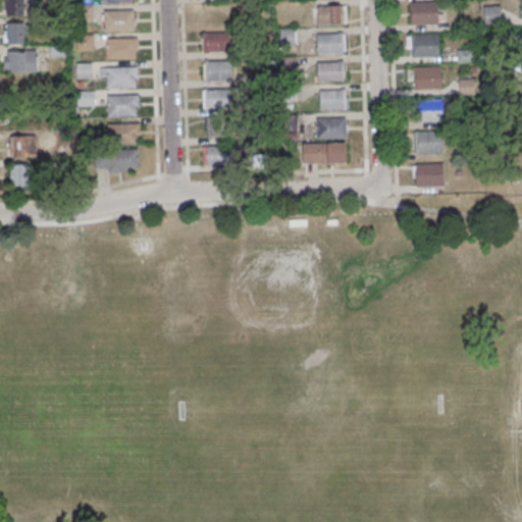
[(5,0),(6,14),(24,14),(24,0),(5,0)]
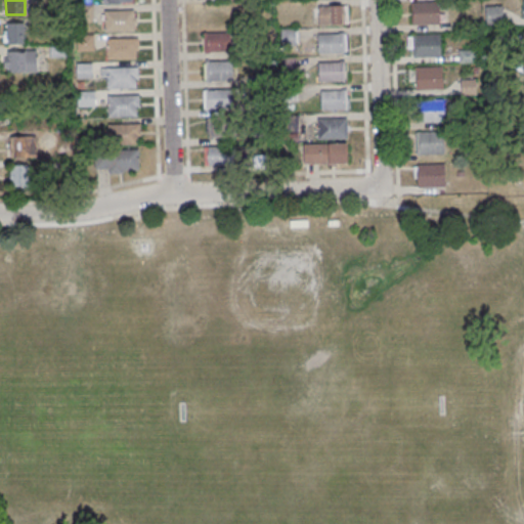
[(411,25),(442,25),(442,2),(411,2),(411,25)]
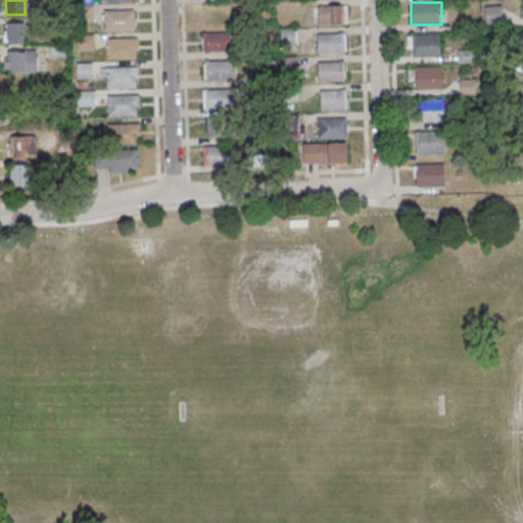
[(346,25),(346,5),(318,5),(318,25),(346,25)]
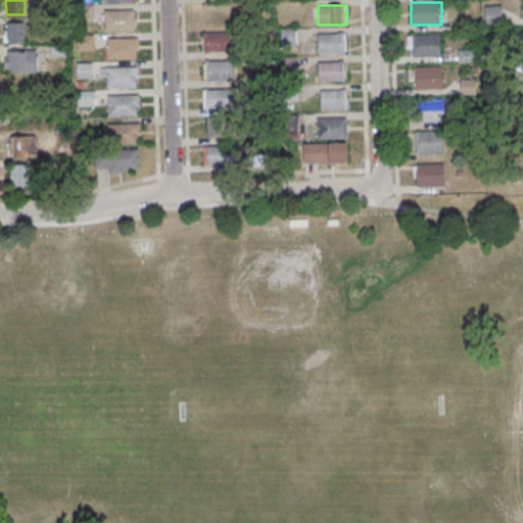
[(103,11),(133,11),(133,32),(103,32),(103,11)]
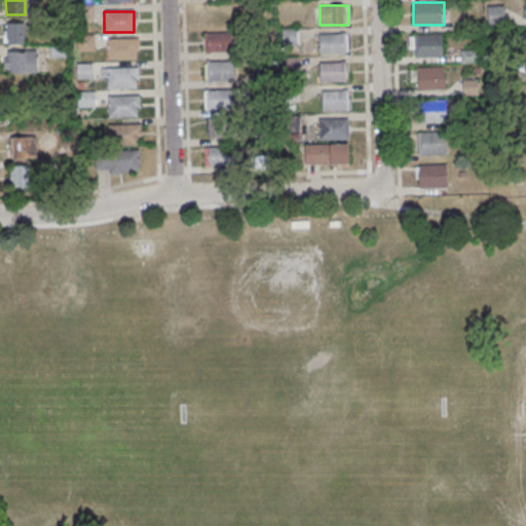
[(26,43),(26,23),(6,23),(6,43),(26,43)]
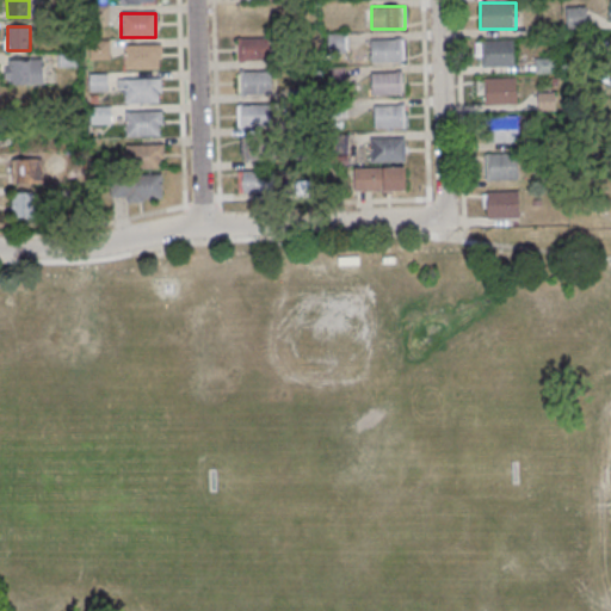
[(236,39),(267,38),(267,61),(236,61),(236,39)]
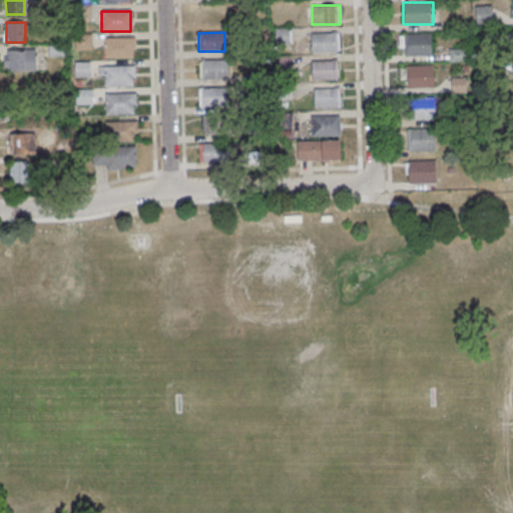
[(339,52),(339,32),(311,32),(311,52),(339,52)]
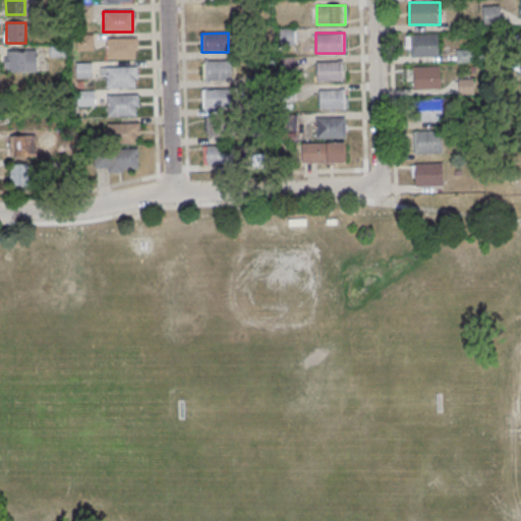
[(406,34),(406,57),(438,57),(438,34),(406,34)]
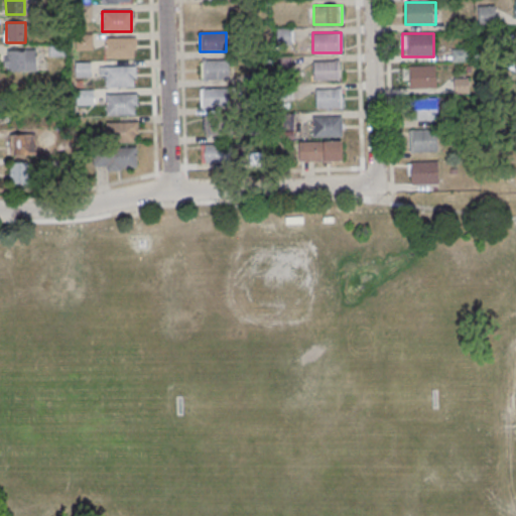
[(92,50),(92,34),(76,34),(76,50),(92,50)]
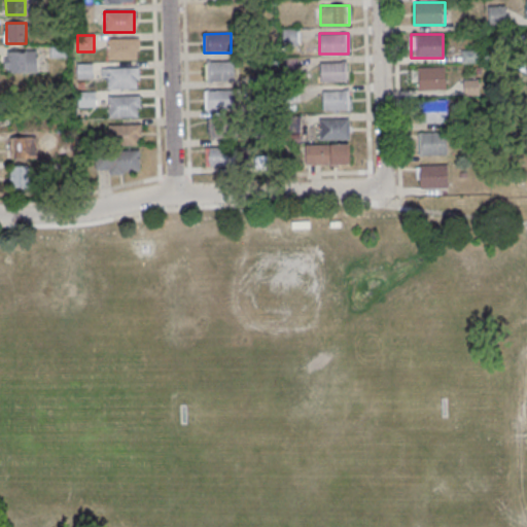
[(106,39),(139,39),(139,51),(136,51),(137,60),(107,60),(106,39)]
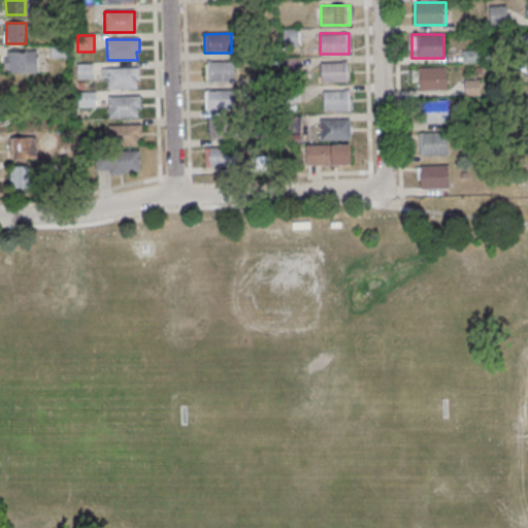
[(5,72),(37,72),(37,52),(5,52),(5,72)]
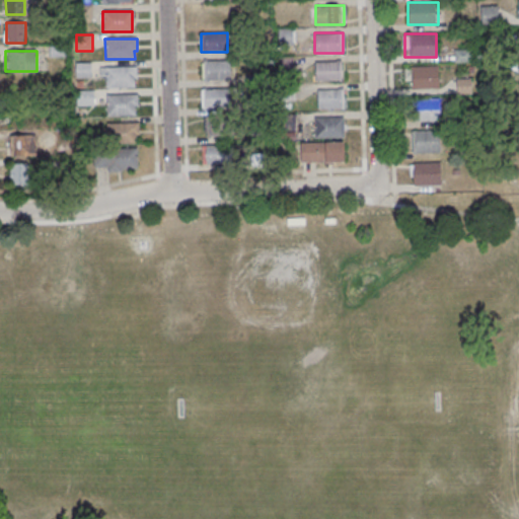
[(203,62),(229,61),(229,80),(203,80),(203,62)]
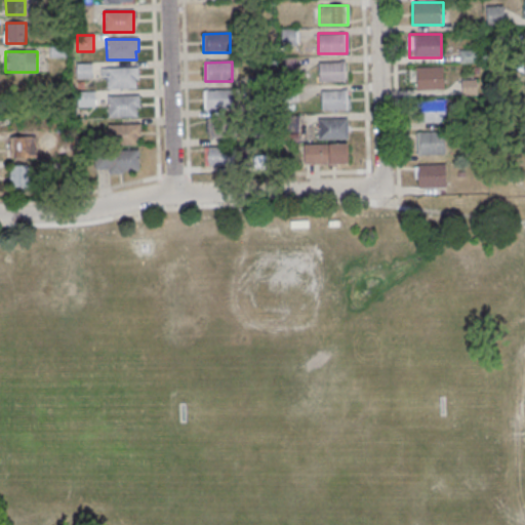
[(345,62),(318,62),(318,81),(345,81),(345,62)]
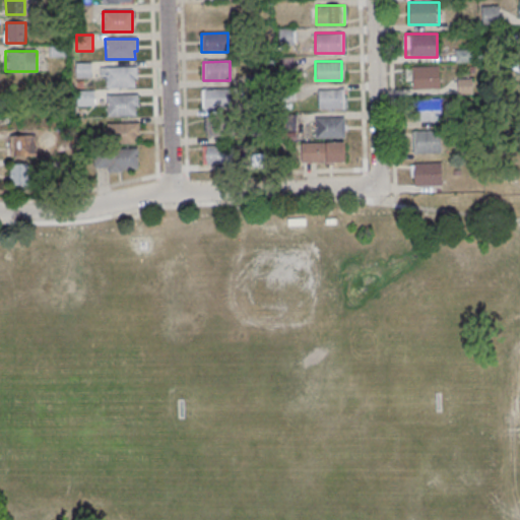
[(92,63),(76,63),(76,77),(92,77),(92,63)]
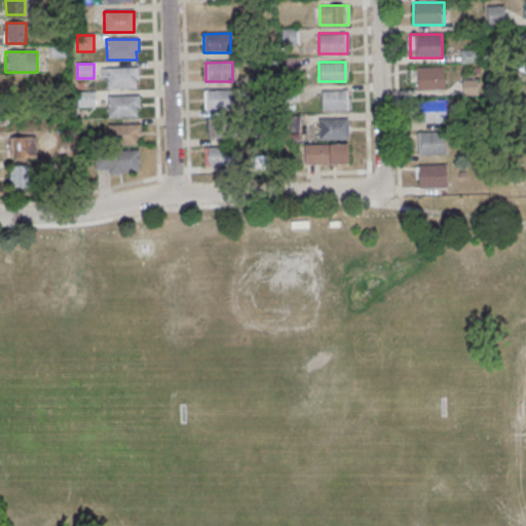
[(444,67),(411,67),(411,89),(444,89),(444,67)]
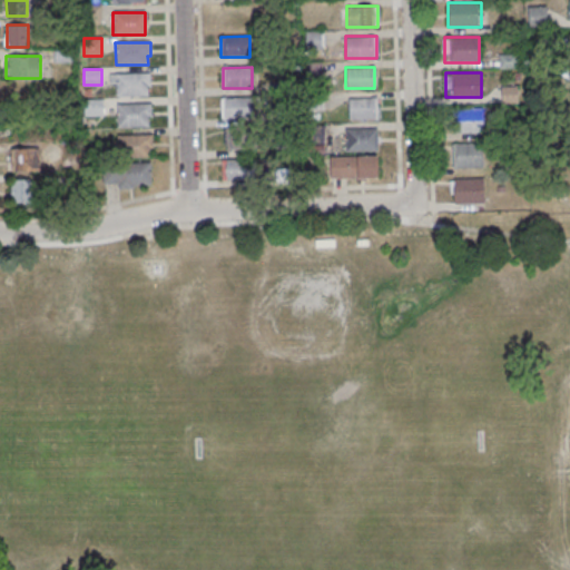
[(115,75),(147,74),(148,96),(116,97),(115,75)]
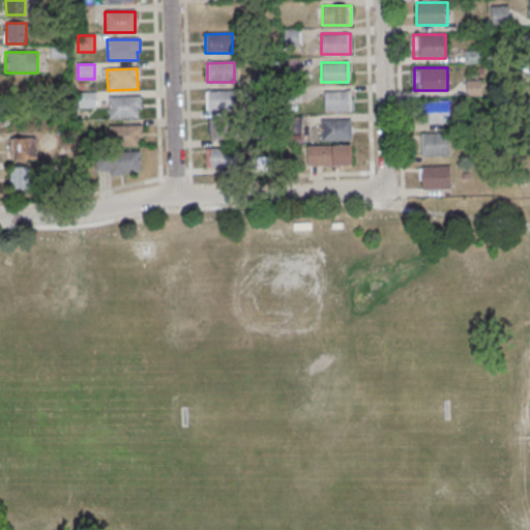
[(481,95),(481,81),(466,81),(466,95),(481,95)]
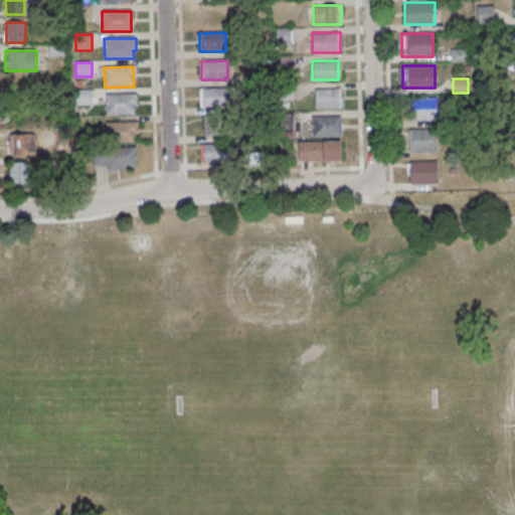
[(198,89),(227,88),(228,108),(199,109),(198,89)]
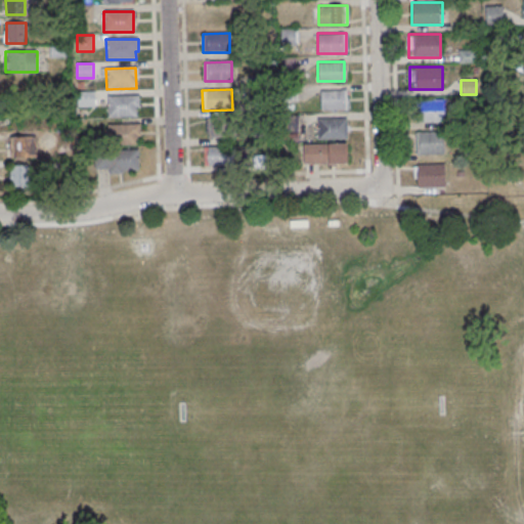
[(347,89),(319,89),(319,108),(347,108),(347,89)]
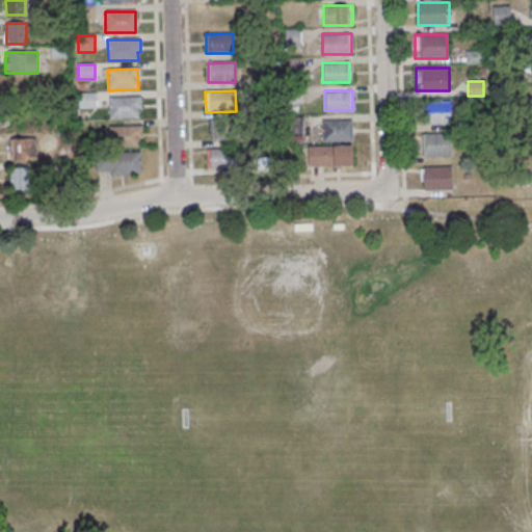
[(98,108),(98,91),(78,91),(78,108),(98,108)]
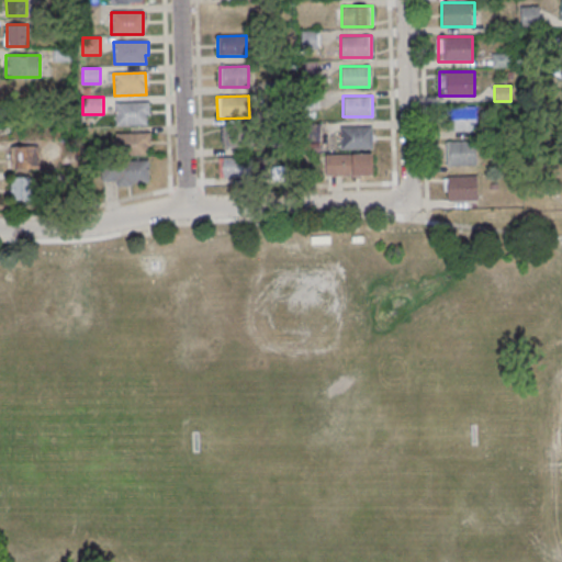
[(114,104),(146,103),(146,125),(114,126),(114,104)]
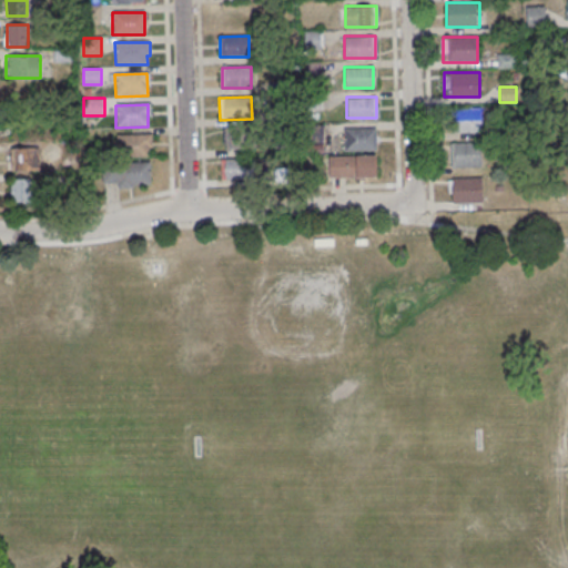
[(452,132),(482,132),(482,108),(452,108),(452,132)]
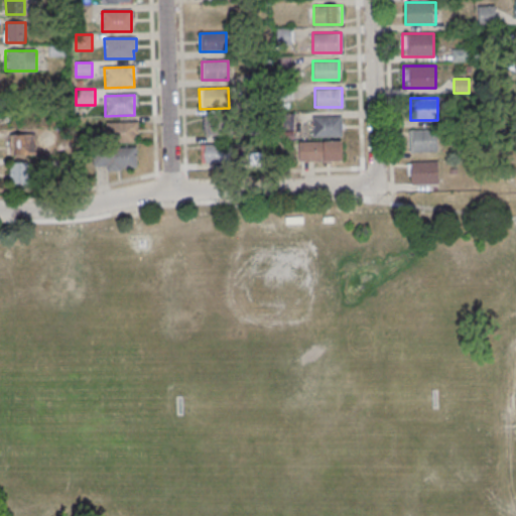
[(342,116),(313,116),(313,136),(342,136),(342,116)]
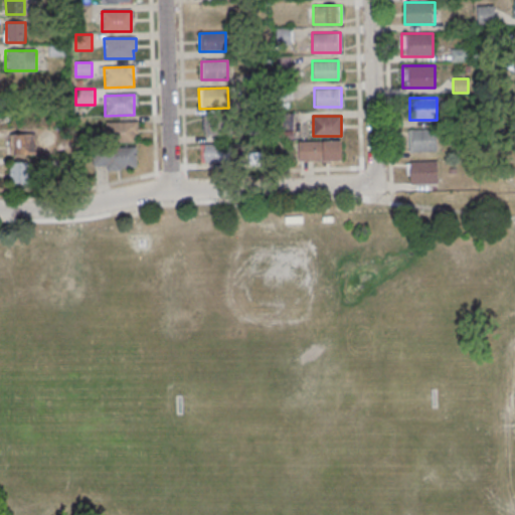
[(203,117),(203,135),(227,135),(227,117),(203,117)]
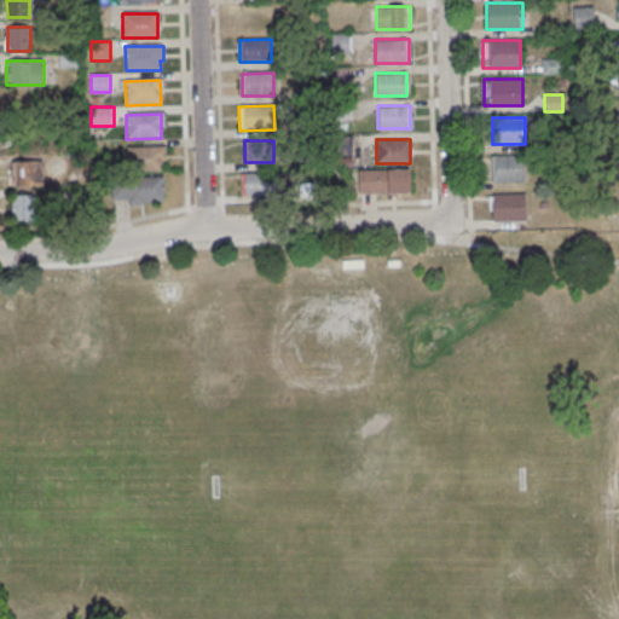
[(127,148),(161,146),(162,171),(127,172),(127,148)]
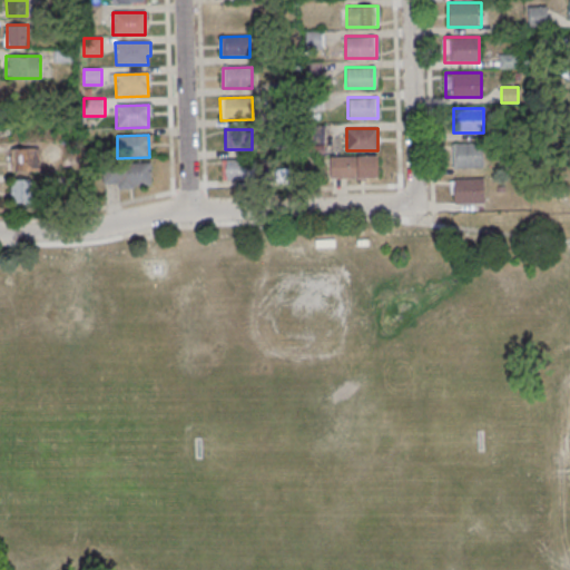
[(482,167),(482,144),(453,144),(453,167),(482,167)]
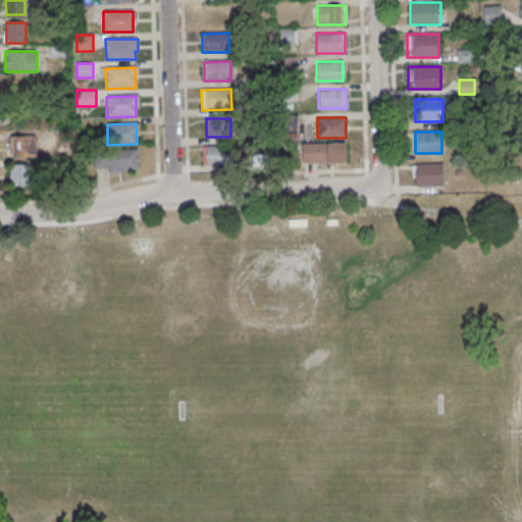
[(34,133),(10,133),(10,158),(34,158),(34,133)]
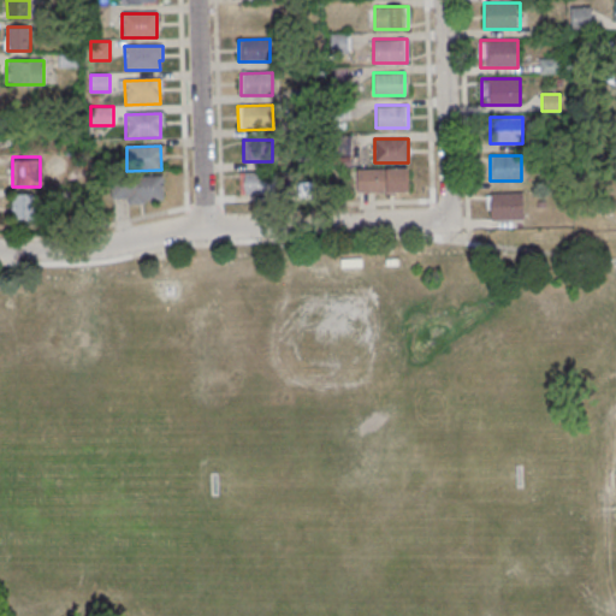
[(408,169),(356,169),(356,193),(408,193),(408,169)]
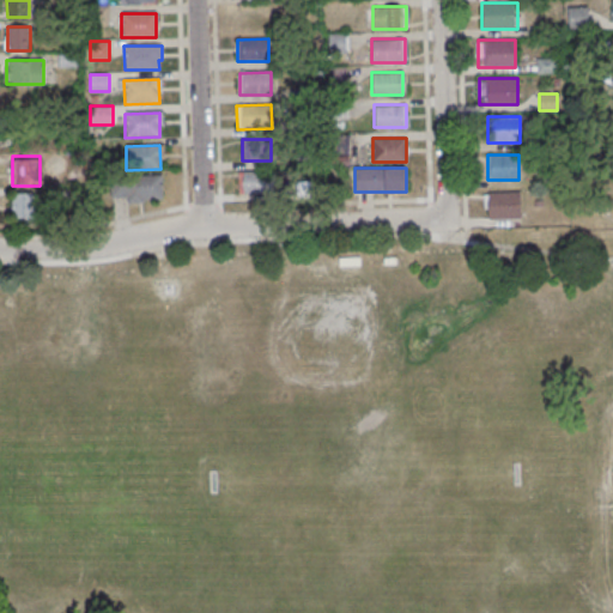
[(237,171),(271,170),(272,194),(237,195),(237,171)]
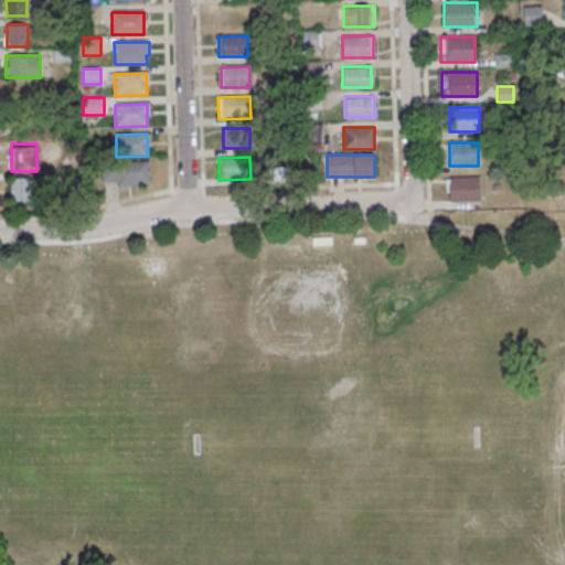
[(116,162),(148,161),(149,184),(117,184),(116,162)]
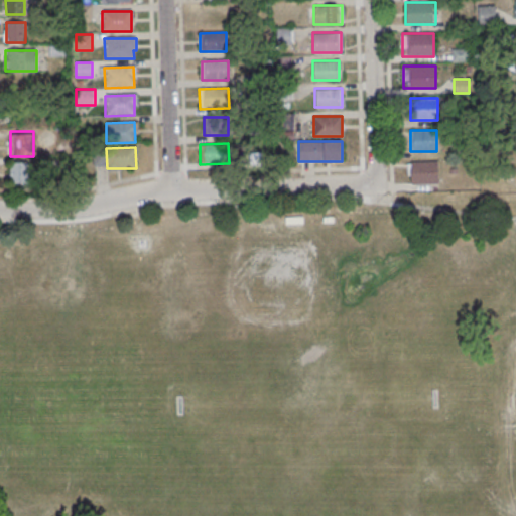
[(438,161),(410,161),(410,183),(438,183),(438,161)]
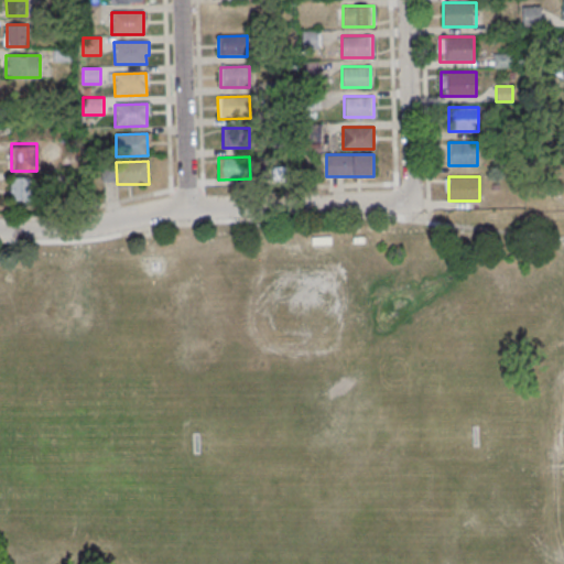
[(10,177),(10,202),(32,202),(32,177),(10,177)]
